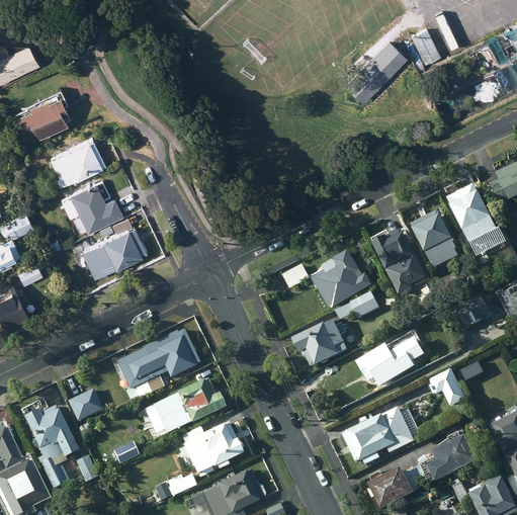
[(425,23),(409,31),(423,61),(439,53),(425,23)]
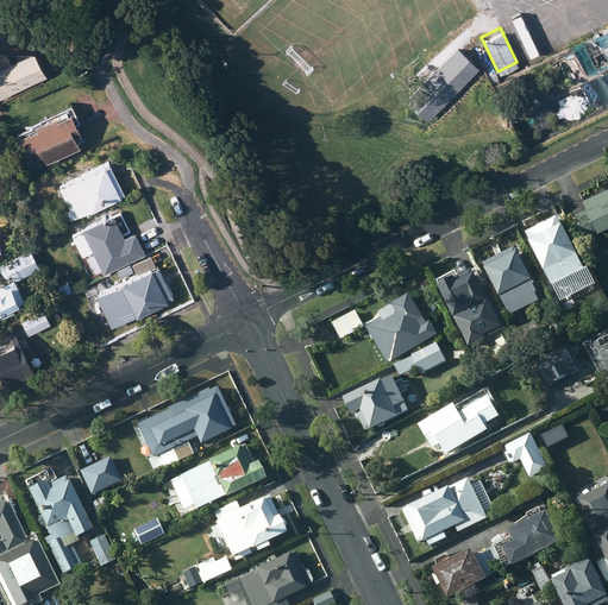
[(453,42),(402,94),(424,117),(476,63),(453,42)]
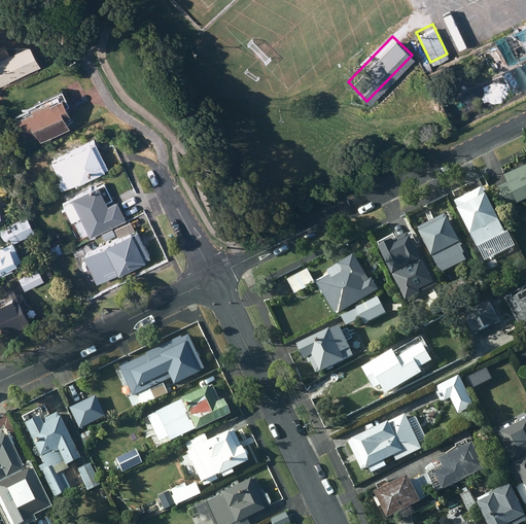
[(0,80),(37,62),(26,39),(0,38),(4,44),(2,45),(1,43),(0,43),(0,80)]
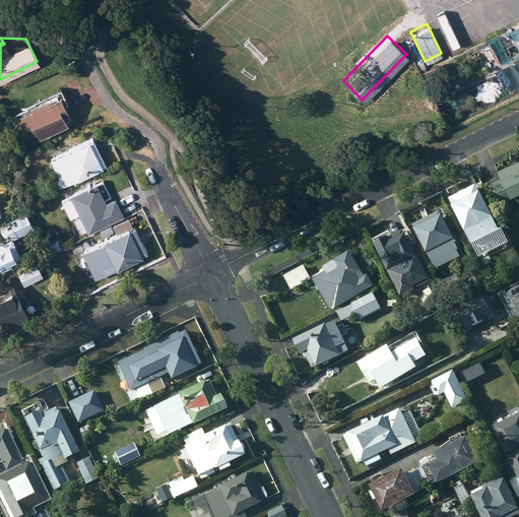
[(12,112),(26,140),(65,121),(62,114),(67,111),(57,90),(45,97),(43,93),(25,103),(27,105),(12,112)]
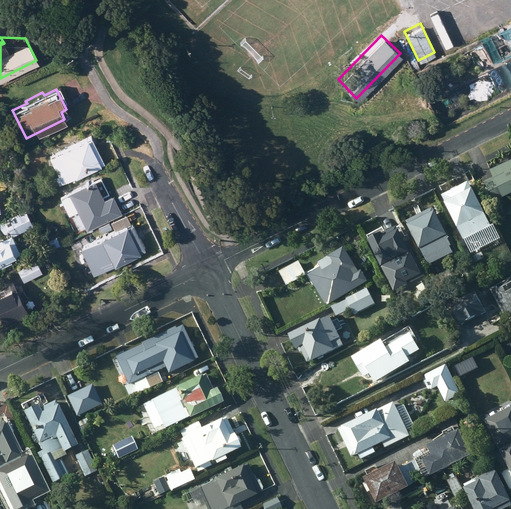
[(53,172),(57,181),(102,159),(88,132),(46,152),(56,171),(53,172)]
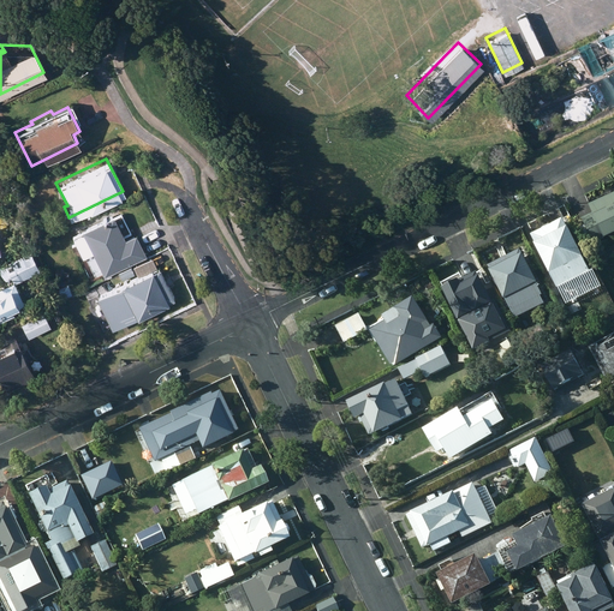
[(613,189),(588,202),(592,210),(580,215),(584,222),(578,225),(584,237),(590,234),(592,241),(603,237),(603,238),(613,232),(613,189)]
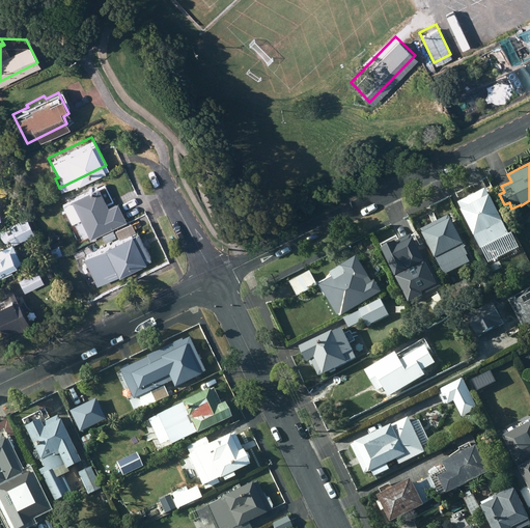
[(77,215),(87,234),(123,217),(114,197),(110,198),(102,181),(95,184),(94,182),(66,195),(67,197),(60,200),(68,219),(77,215)]
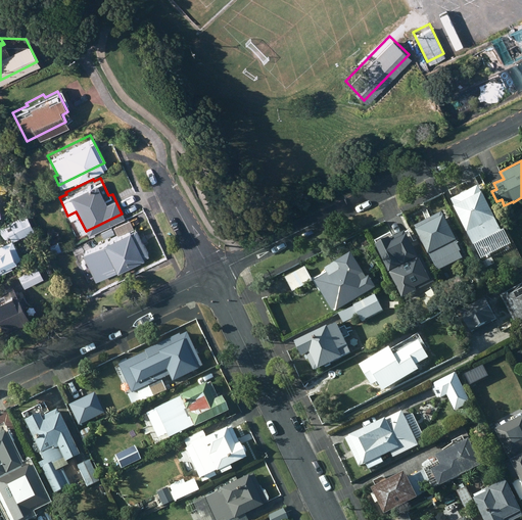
[(501,228),(478,185),(451,198),(455,205),(454,206),(472,242),(481,238),(488,251),(506,242),(500,229),(501,228)]
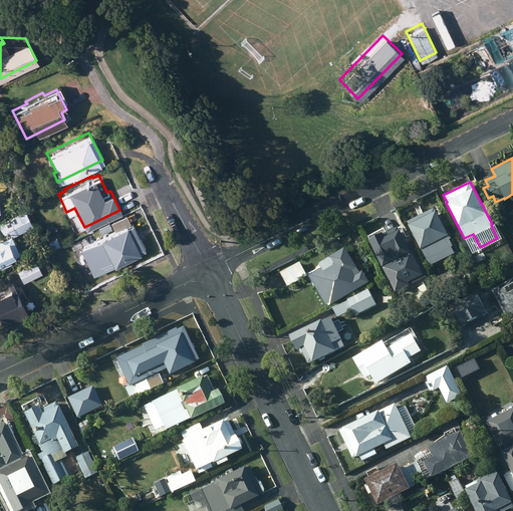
[(34,221),(26,205),(7,214),(14,230),(34,221)]
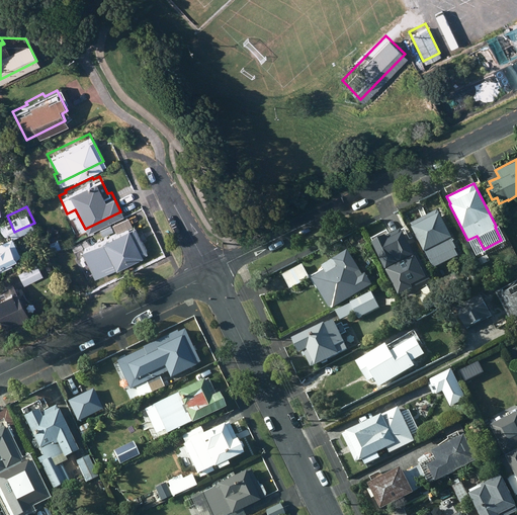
[(451,237),(437,209),(410,223),(423,251),(425,250),(433,266),(457,254),(454,247),(455,247),(450,237),(451,237)]
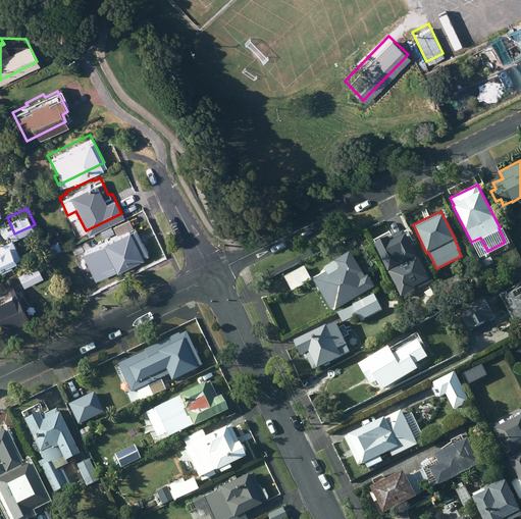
[(131,223),(126,215),(111,222),(115,231),(131,223)]
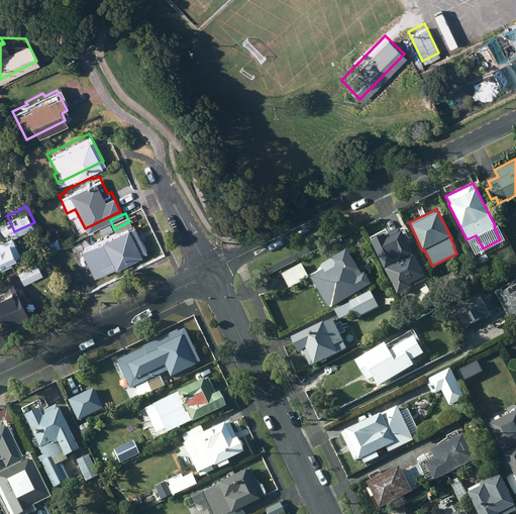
[(386,269),(393,282),(423,267),(415,249),(413,250),(401,228),(389,233),(380,216),(362,225),(371,243),(372,242),(385,269),(386,269)]
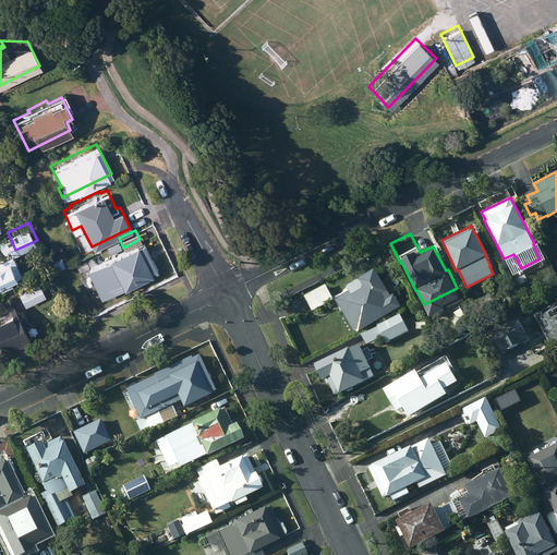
[(84,267),(98,296),(121,285),(122,286),(156,268),(142,238),(84,267)]
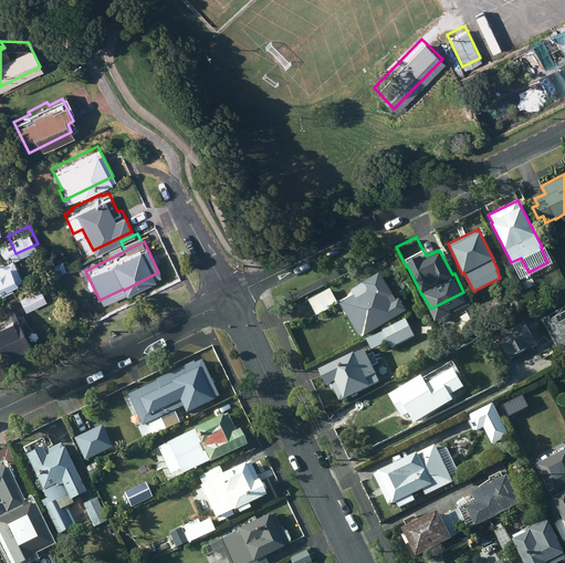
[(122,249),(117,242),(106,248),(110,254),(122,249)]
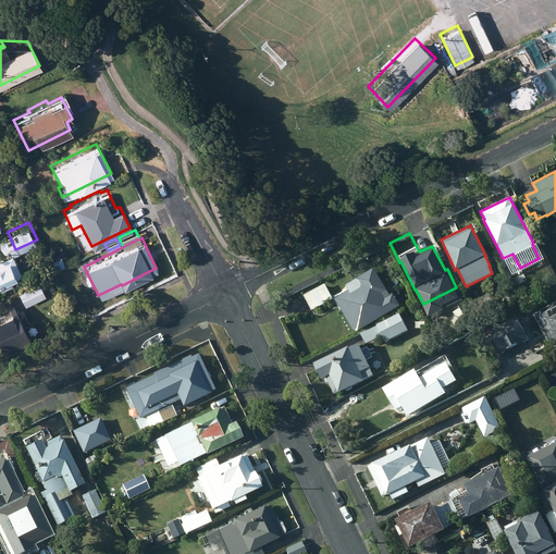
[(20,272),(9,250),(0,255),(0,285),(10,281),(8,278),(20,272)]
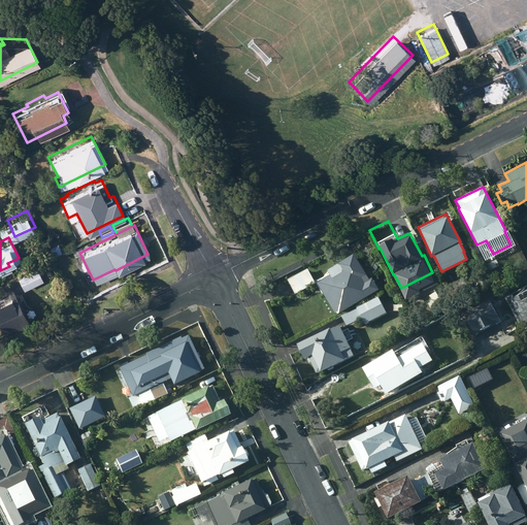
[(338,314),(379,289),(371,276),(368,279),(353,253),(327,269),(329,273),(316,282),(334,313),(336,310),(338,314)]
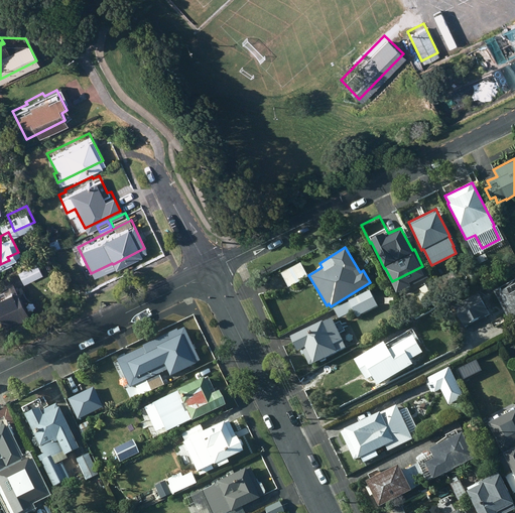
[(476,255),(473,250),(468,252),(470,258),(476,255)]
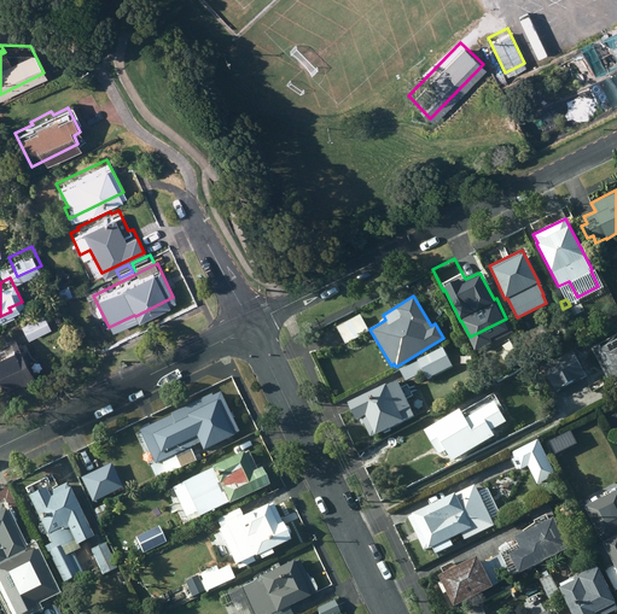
[(48,325),(42,310),(18,321),(25,335),(48,325)]
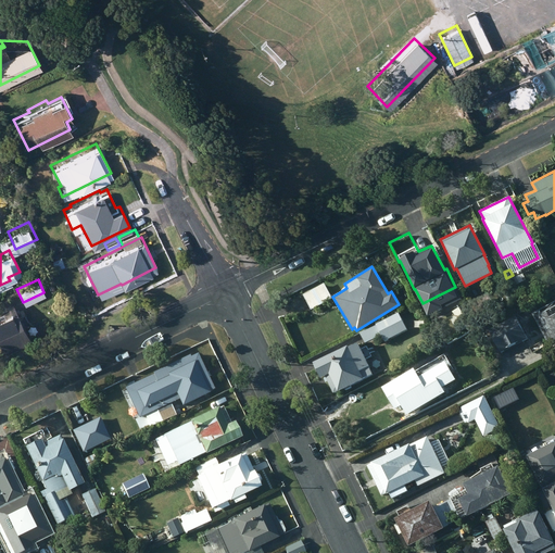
[(324,281),(302,292),(310,309),(332,297),(324,281)]
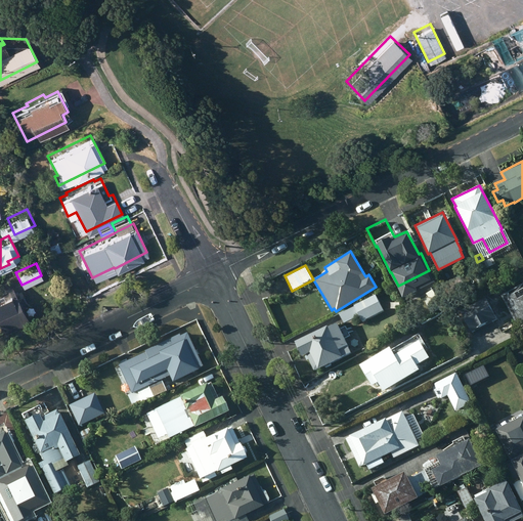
[(27,318),(9,283),(0,287),(0,332),(27,318)]
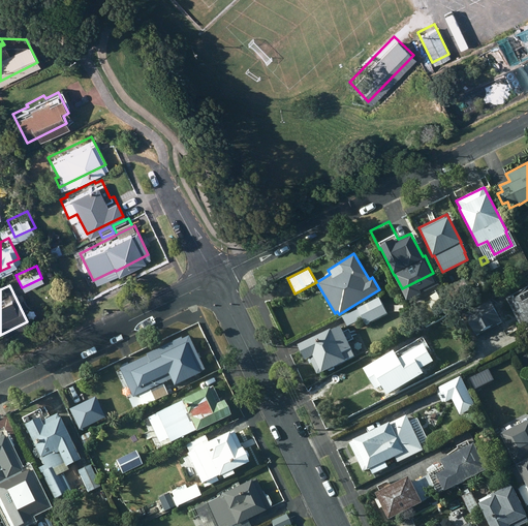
[(527,285),(506,297),(523,330),(527,327),(527,285)]
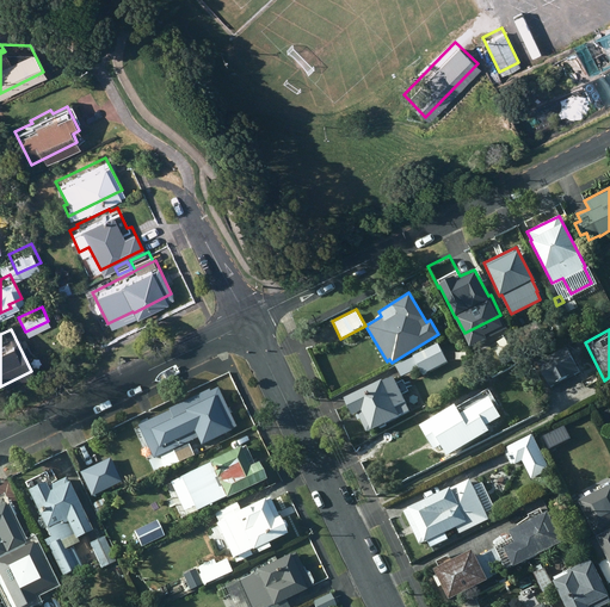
[(521,350),(513,333),(497,340),(498,345),(494,347),(500,359),(521,350)]
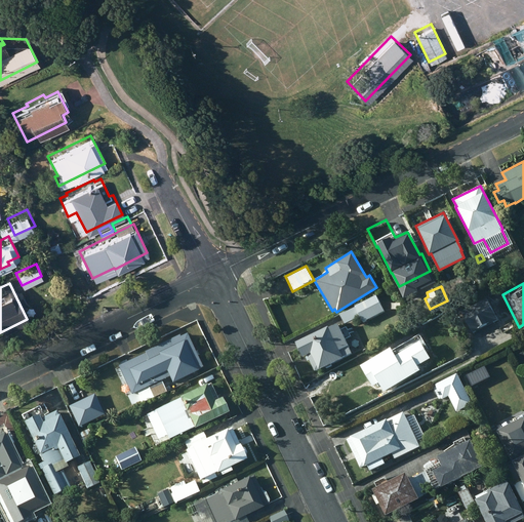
[(500,313),(490,292),(461,307),(472,327),(500,313)]
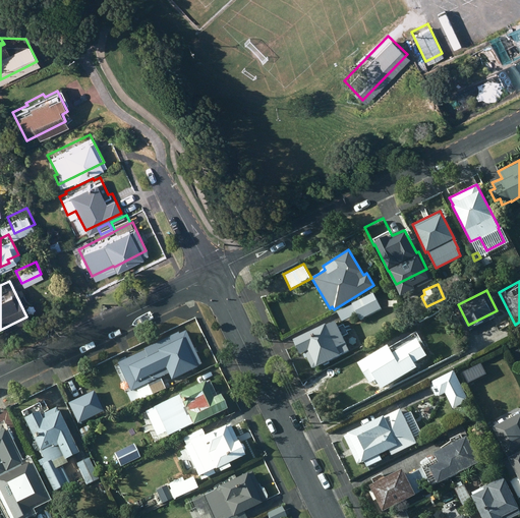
[(381,307),(372,291),(350,302),(351,303),(336,310),(341,320),(356,312),(358,318),(381,307)]
